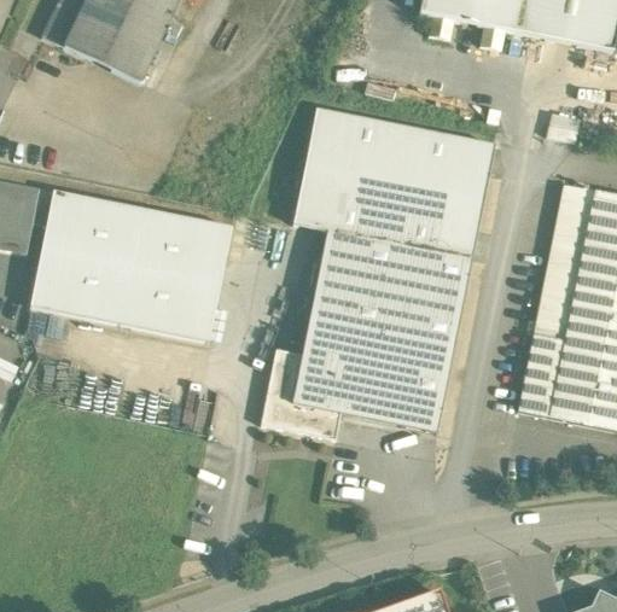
[(58,0),(41,35),(140,82),(179,0),(58,0)]
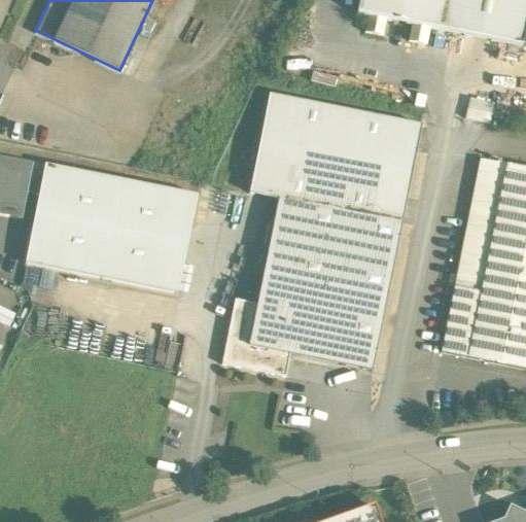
[(358,0),(356,11),(367,13),(384,16),(429,26),(442,28),(446,0),(358,0)]
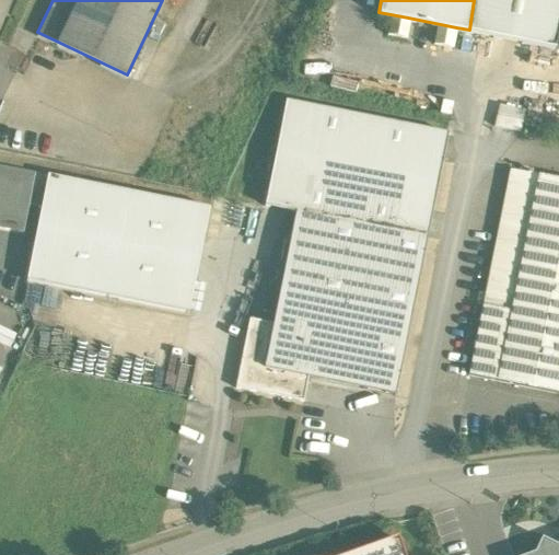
[(474,0),(469,30),(555,47),(558,24),(558,0),(474,0)]
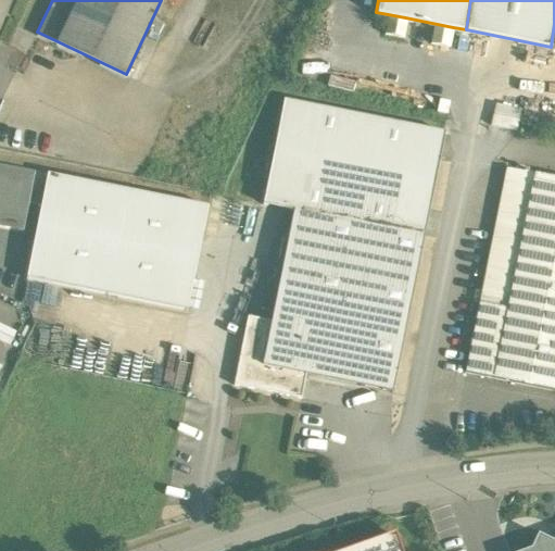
[(405,17),(388,14),(383,32),(402,36),(405,17)]
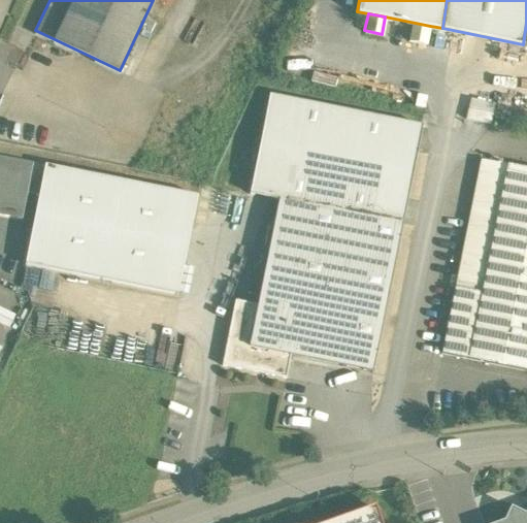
[(430,26),(412,22),(407,39),(426,42),(430,26)]
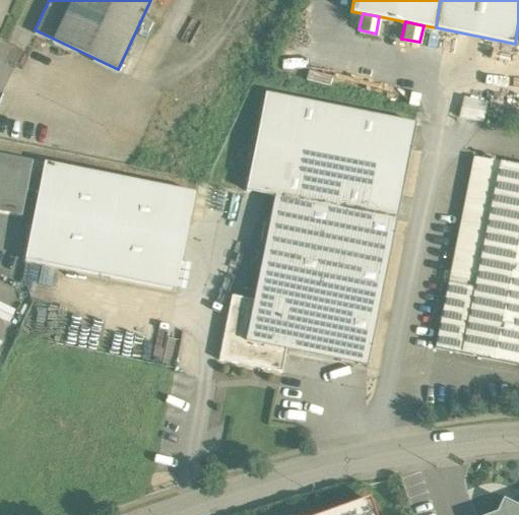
[(415,121),(264,90),(246,188),(274,193),(396,216),(415,121)]
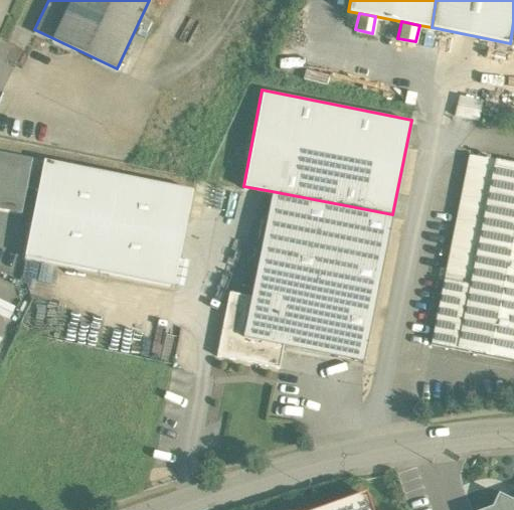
[(32,156),(0,150),(0,204),(21,209),(26,184),(29,173),(32,156)]
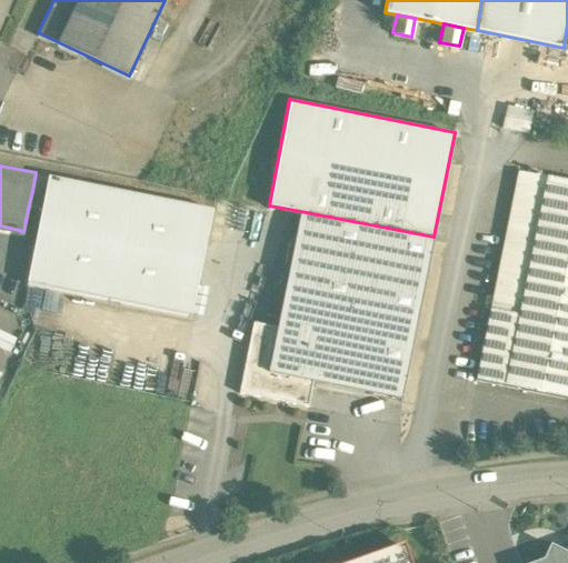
[(519,169),(491,307),(518,312),(547,174),(540,173),(540,170),(537,170),(537,172),(519,169)]
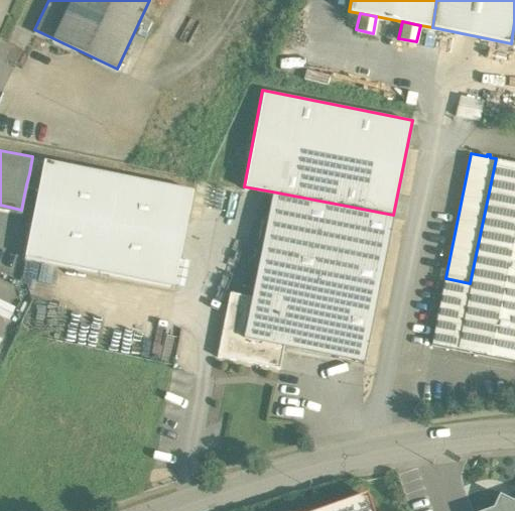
[(194,188),(44,158),(40,175),(38,187),(25,254),(174,284),(194,188)]
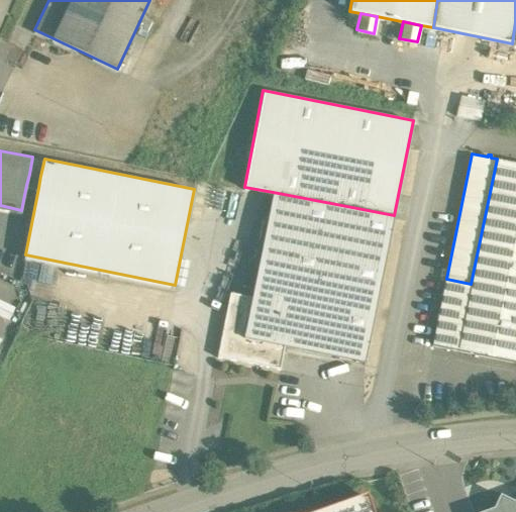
[(515,162),(497,159),(471,284),(446,279),(433,342),(515,359),(515,162)]
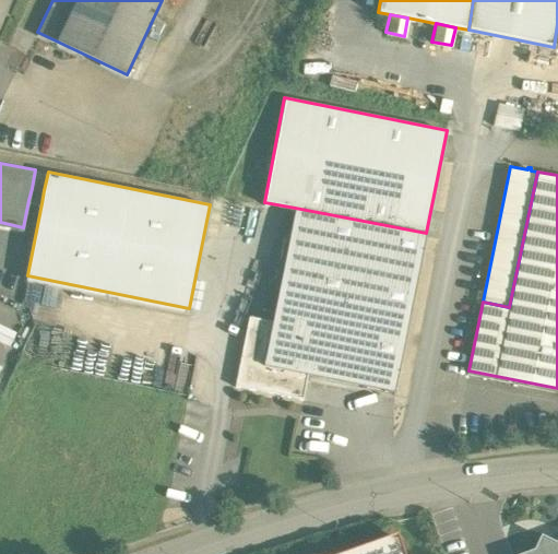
[(44,190),(32,188),(28,200),(42,203),(44,190)]
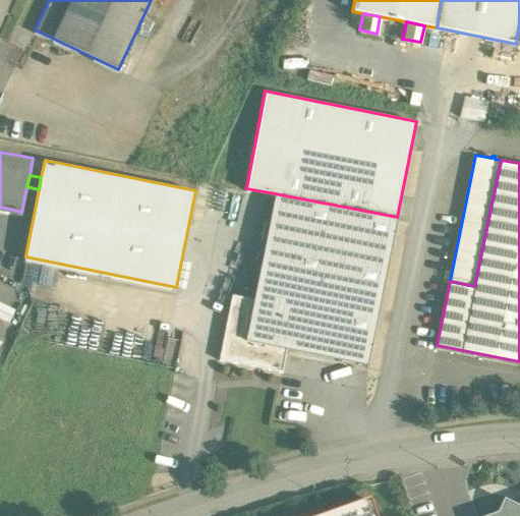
[(397,217),(275,193),(254,297),(246,338),(286,346),(367,362),(397,217)]
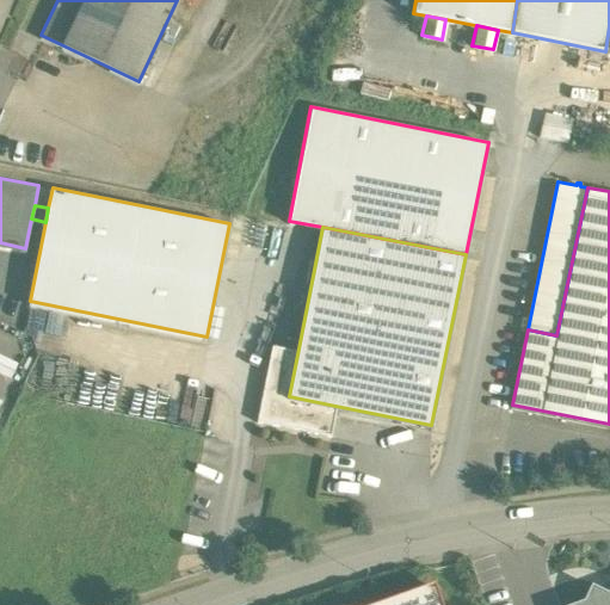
[(299,349),(272,344),(258,418),(331,432),(336,406),(289,396),(299,349)]
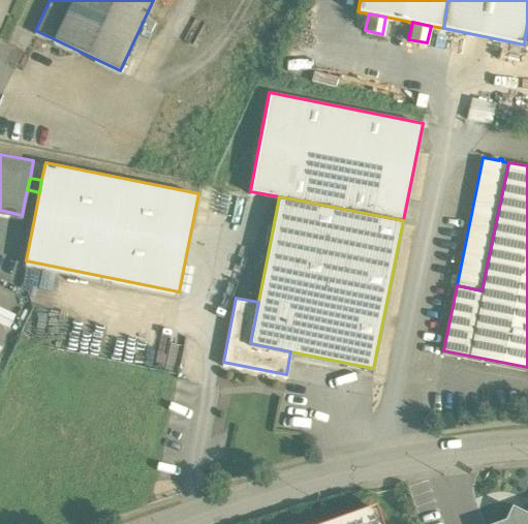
[(381,523),(375,505),(321,523),(381,523)]
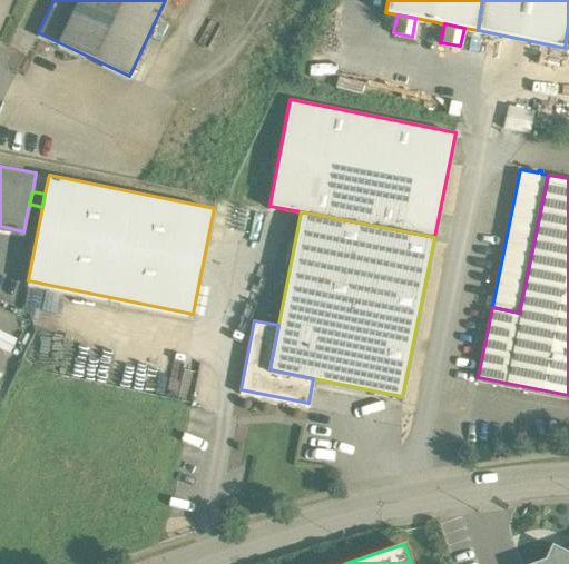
[(568,550),(565,551),(548,544),(542,560),(528,563),(568,563),(568,550)]
